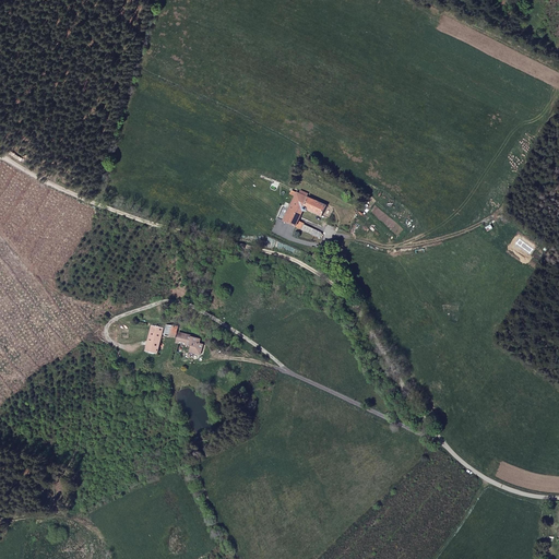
[(298,221),(304,209),(321,216),(326,205),(307,197),(308,193),(300,190),(299,193),(296,191),(282,221),(296,227),(298,221)]
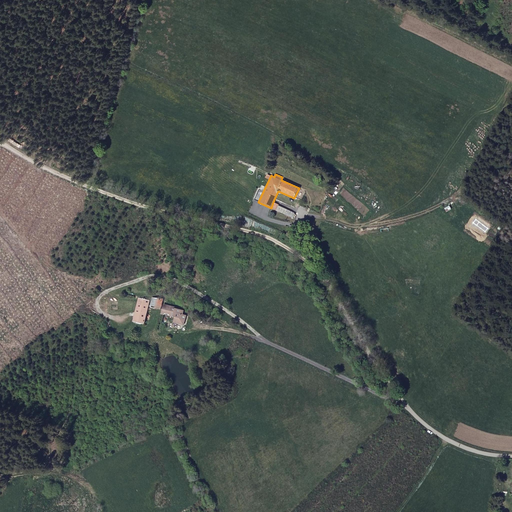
[(302,200),(307,190),(300,187),(295,197),(302,200)]
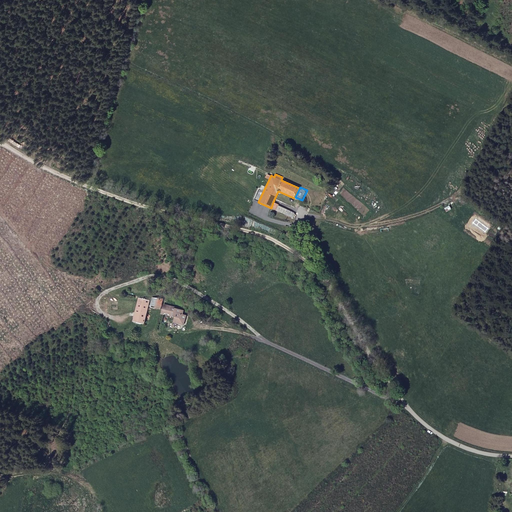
[(295,213),(278,205),(276,210),(287,216),(293,218),(295,213)]
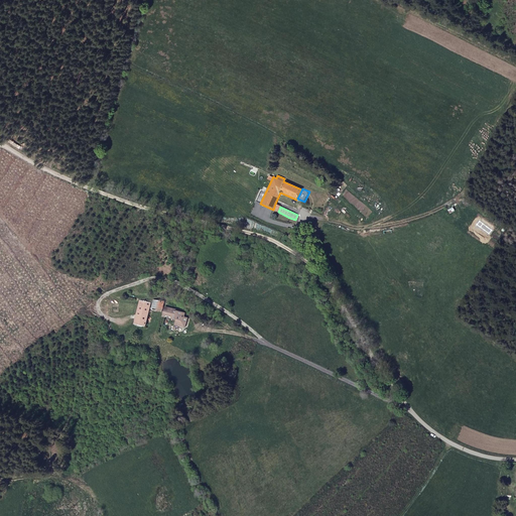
[(139,300),(133,324),(145,327),(151,303),(139,300)]
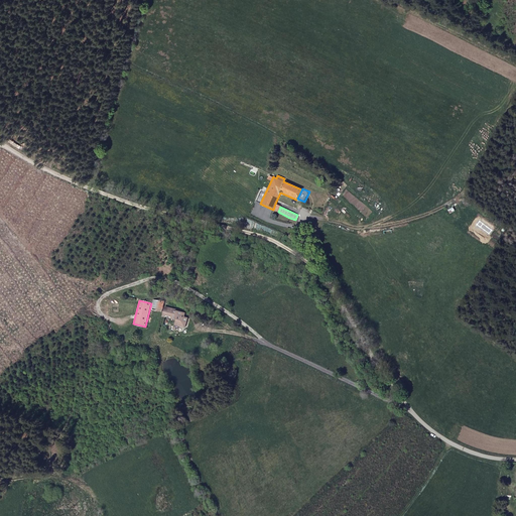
[(161,312),(164,302),(158,300),(156,311),(161,312)]
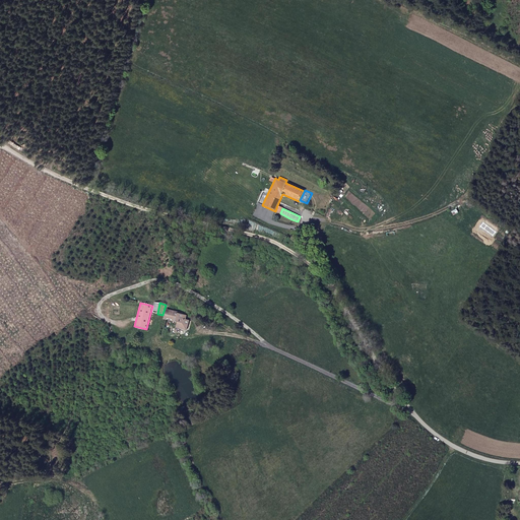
[(187,315),(166,310),(163,319),(177,322),(176,327),(187,330),(189,320),(186,319),(187,315)]
